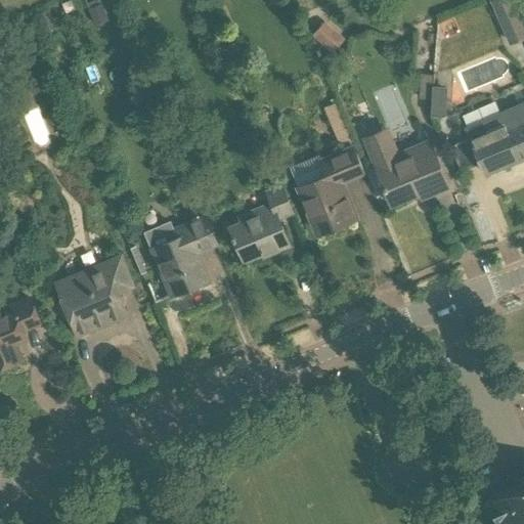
[(89,8),(96,24),(107,19),(101,3),(89,8)]
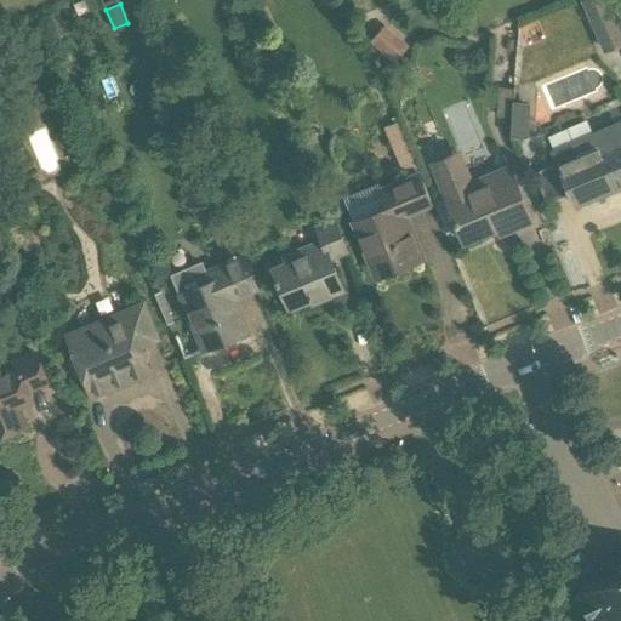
[(620,34),(610,7),(587,17),(603,53),(620,45),(620,34)]
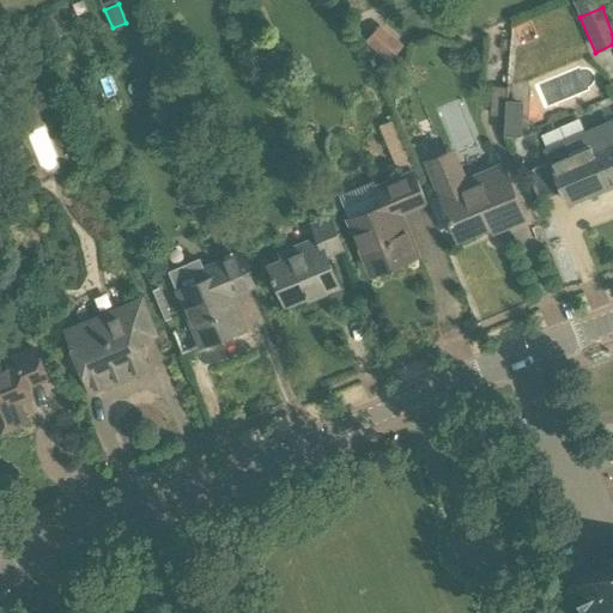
[(388,62),(404,46),(381,25),(365,42),(388,62)]
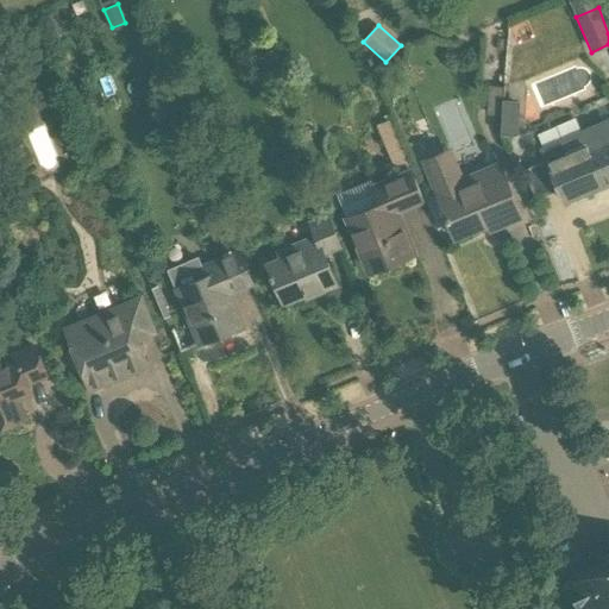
[(503,100),(502,112),(500,132),(520,133),(522,101),(503,100)]
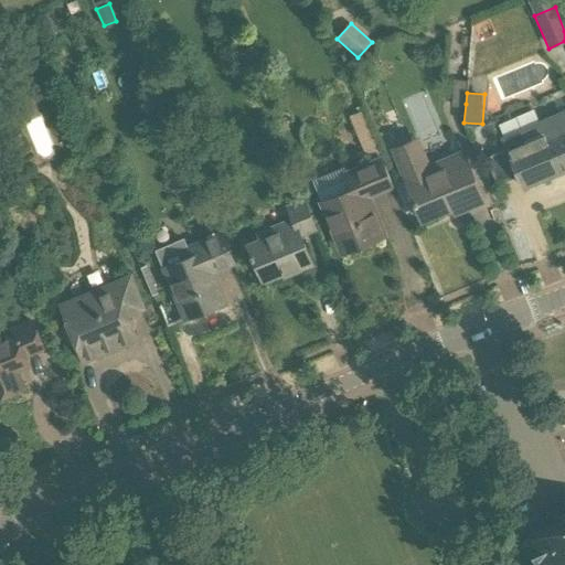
[(518,173),(524,188),(564,170),(564,110),(503,137),(508,148),(487,157),(498,182),(518,173)]
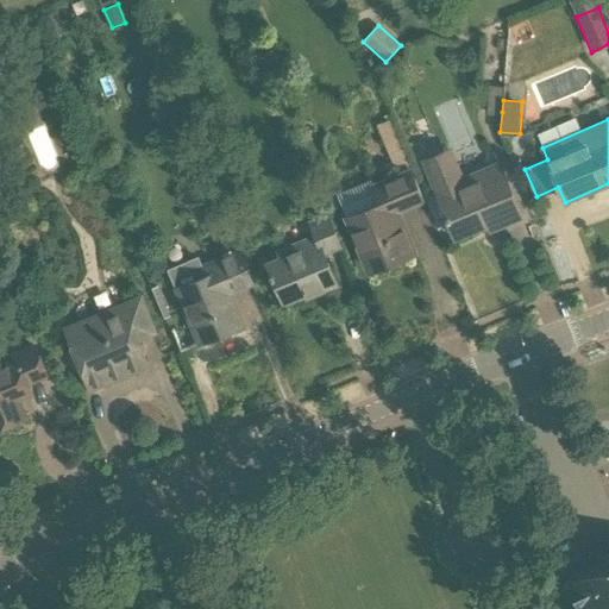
[(381,205),(346,219),(359,251),(364,249),(374,271),(400,261),(399,258),(414,252),(397,212),(425,201),(412,170),(389,120),(376,125),(397,176),(374,186),(381,205)]
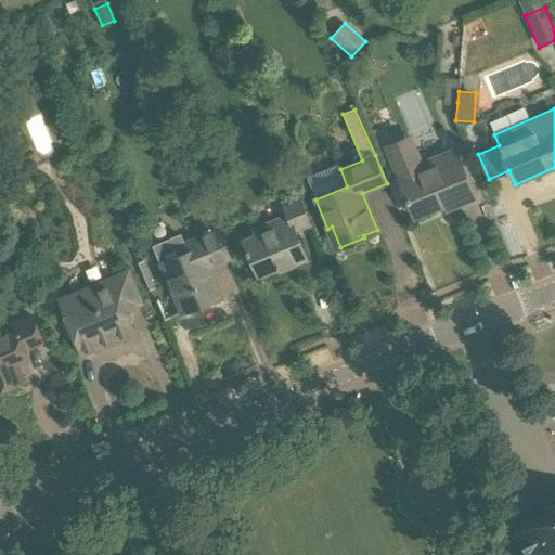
[(446,169),(442,164),(418,173),(409,150),(390,157),(400,181),(415,217),(456,199),(459,206),(476,198),(461,163),(446,169)]
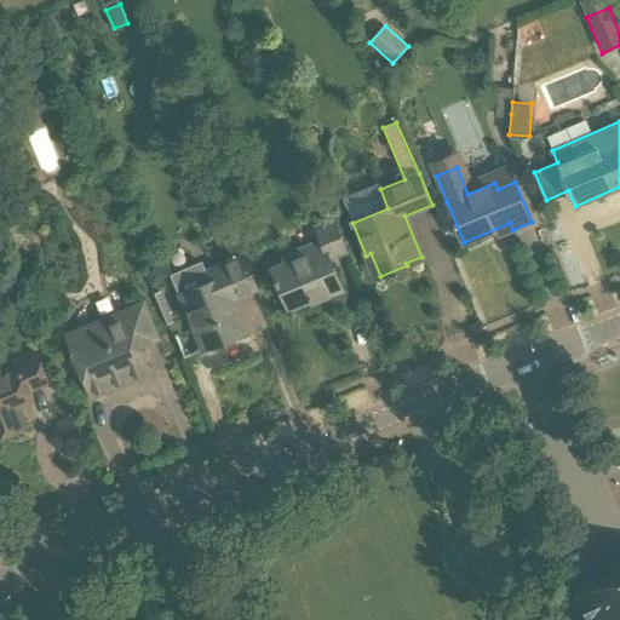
[(348,251),(334,219),(316,228),(322,241),(303,250),(305,256),(273,270),(290,310),(328,294),(329,298),(345,292),(331,258),(348,251)]
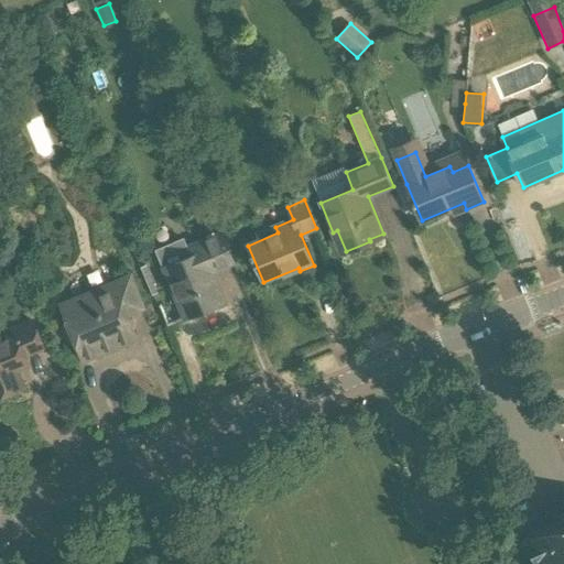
[(159,251),(165,267),(165,268),(179,300),(183,297),(191,316),(226,302),(213,272),(235,262),(223,234),(188,248),(184,240),(159,251)]
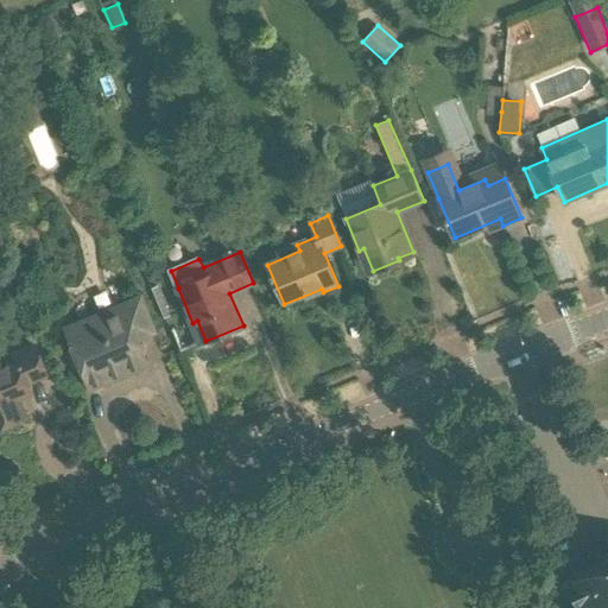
[(156,333),(141,298),(122,305),(125,311),(103,321),(101,315),(67,329),(75,348),(70,350),(68,355),(74,368),(78,369),(82,368),(92,390),(149,366),(138,340),(156,333)]
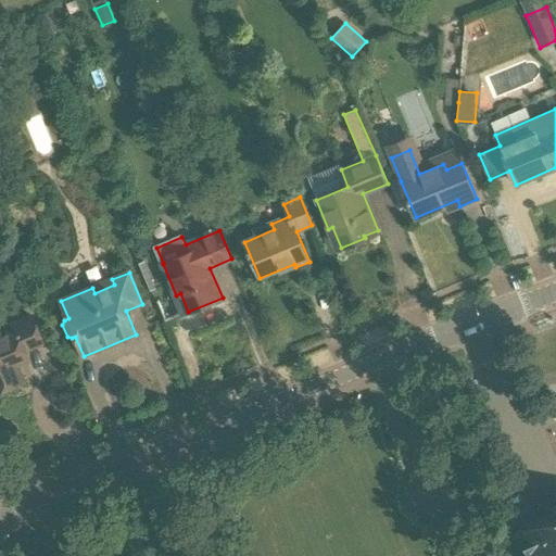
[(43,343),(32,316),(0,329),(0,390),(24,380),(17,364),(29,358),(26,351),(43,343)]
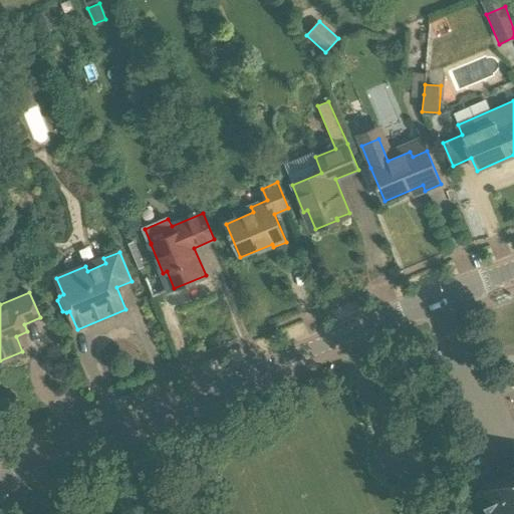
[(513,513),(513,466),(505,470),(507,474),(504,476),(504,477),(478,488),(479,490),(476,491),(479,496),(477,497),(484,513),(513,513)]
